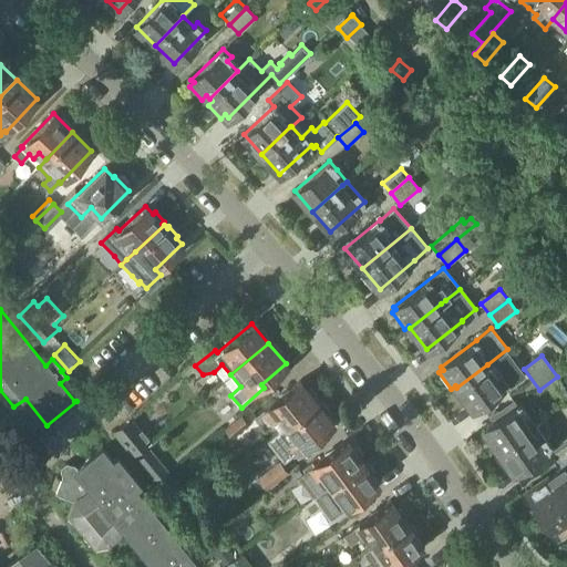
[(487,364),(456,388),(472,409),(508,382),(501,372),(495,375),(487,364)]
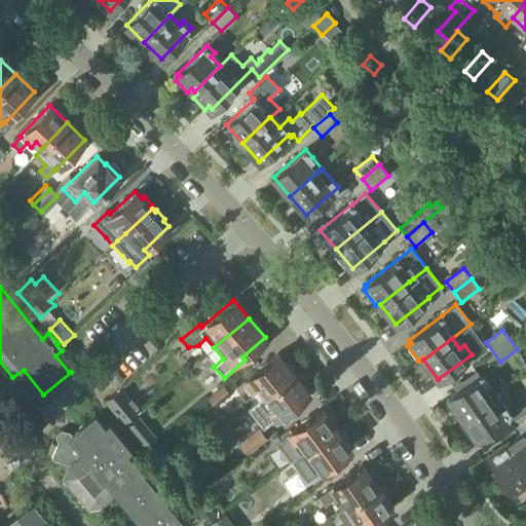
[(248,409),(294,373),(277,353),(246,379),(247,380),(237,387),(243,393),(250,388),(259,400),(242,413),(243,413),(248,409)]
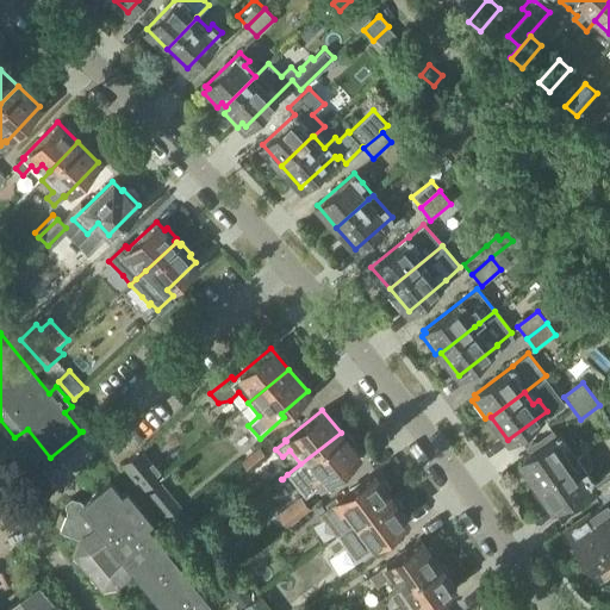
[(287,474),(305,497),(359,454),(341,433),(287,474)]
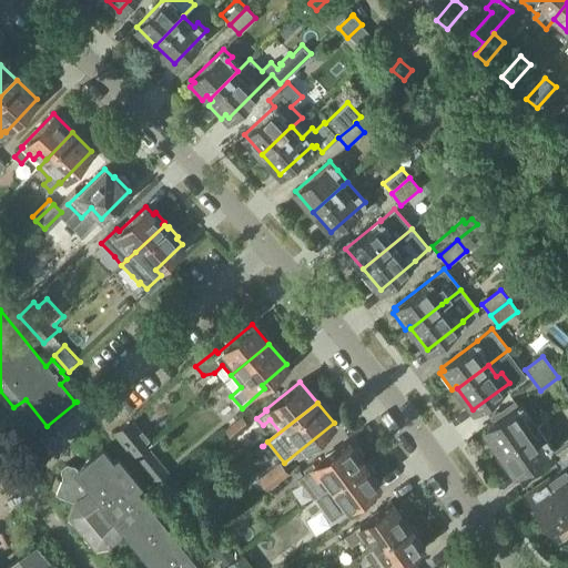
[(499,452),(533,429),(524,417),(528,414),(521,404),(484,429),(499,452)]
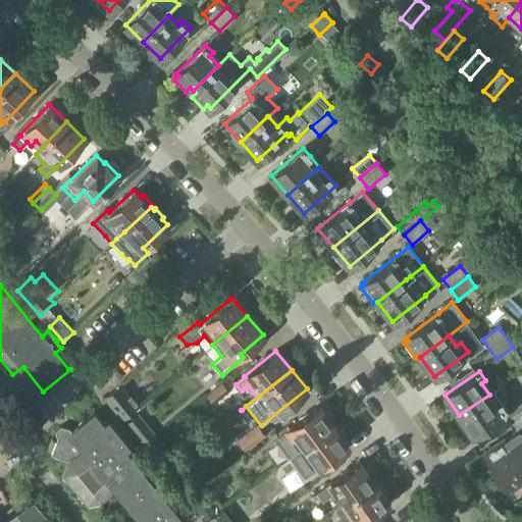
[(206,395),(213,403),(228,390),(221,382),(206,395)]
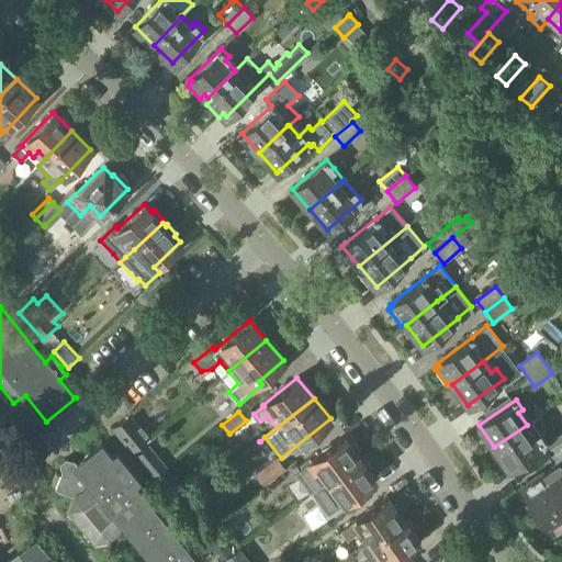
[(110,428),(111,429),(126,446),(131,442),(136,449),(145,442),(138,435),(144,431),(128,413),(110,428)]
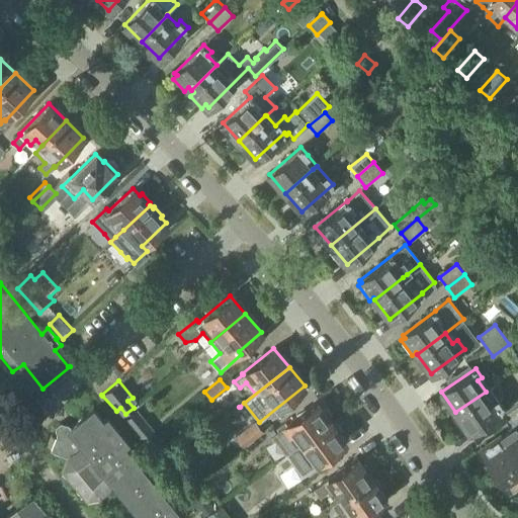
[(486,392),(455,412),(469,432),(503,408),(497,399),(493,402),(486,392)]
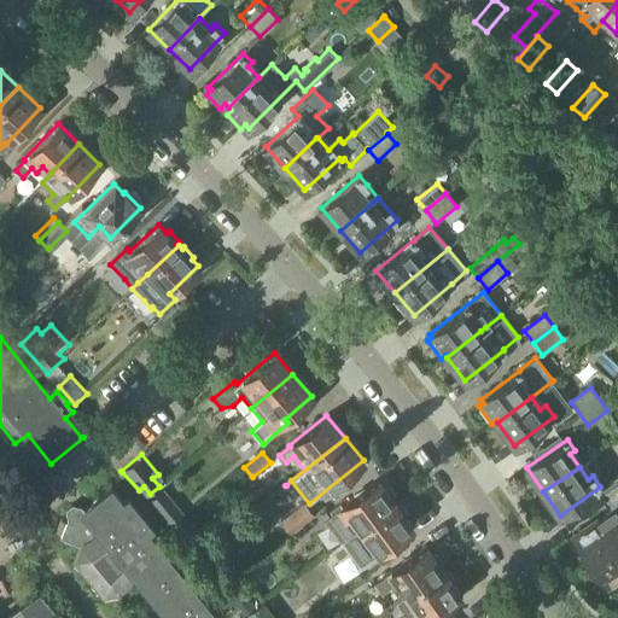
[(614,493),(617,489),(617,476),(607,484),(614,493)]
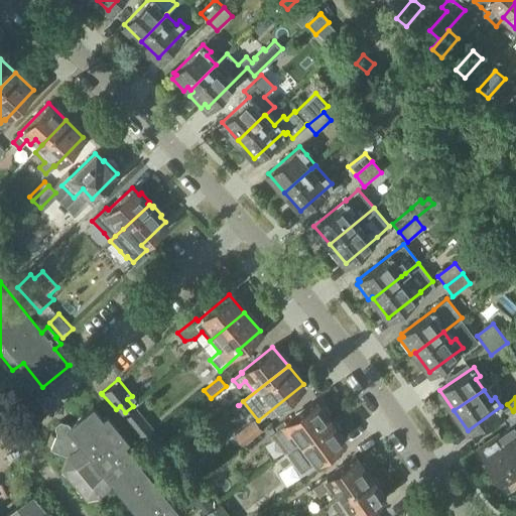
[(321,408),(315,400),(284,423),(283,421),(273,428),(275,430),(272,432),(287,453),(294,447),(302,441),(331,421),(328,417),(331,415),(324,406),(321,408)]
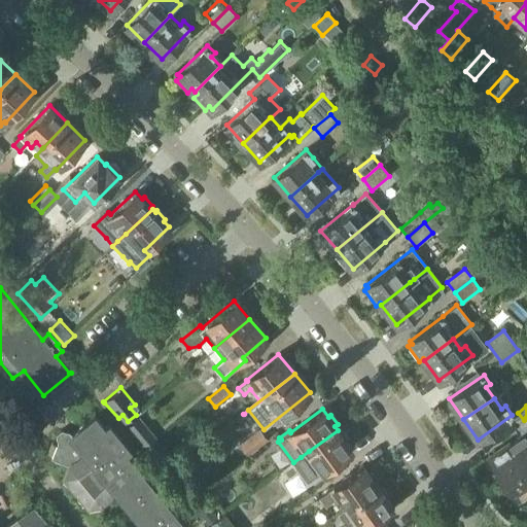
[(182,526),(183,526),(173,513),(176,510),(165,495),(161,498),(125,454),(129,451),(109,426),(105,429),(95,417),(72,435),(71,434),(60,431),(57,434),(58,444),(51,459),(68,466),(63,479),(77,491),(88,507),(102,505),(115,491),(144,526),(142,526),(182,526)]
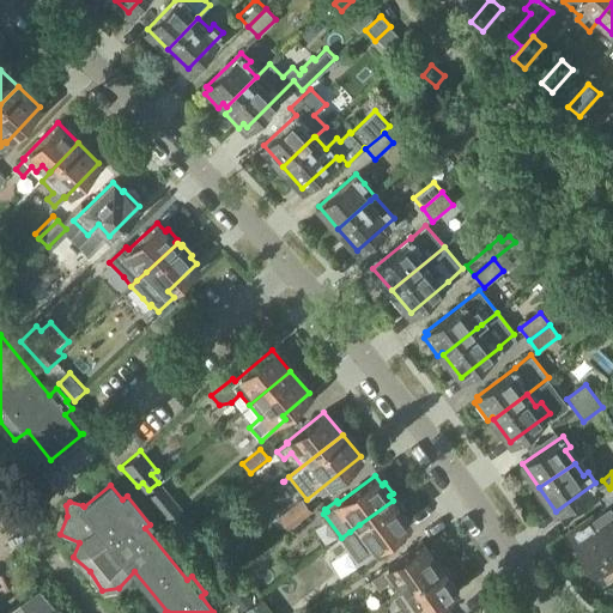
[(182,510),(161,485),(147,497),(169,522),(182,510)]
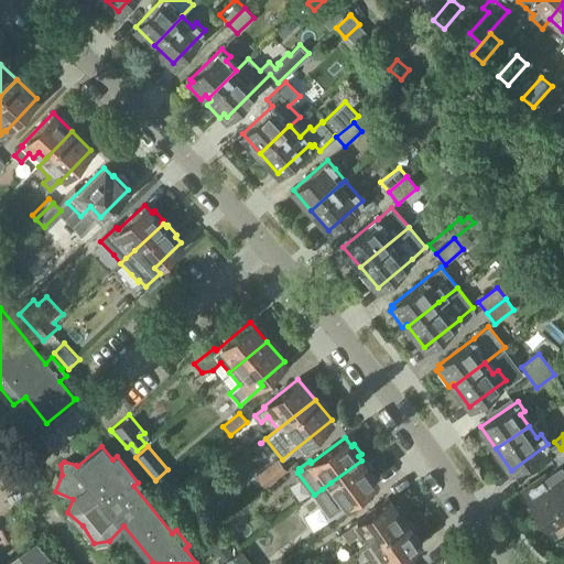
[(555,453),(550,456),(556,466),(563,461),(563,446),(561,449),(555,453)]
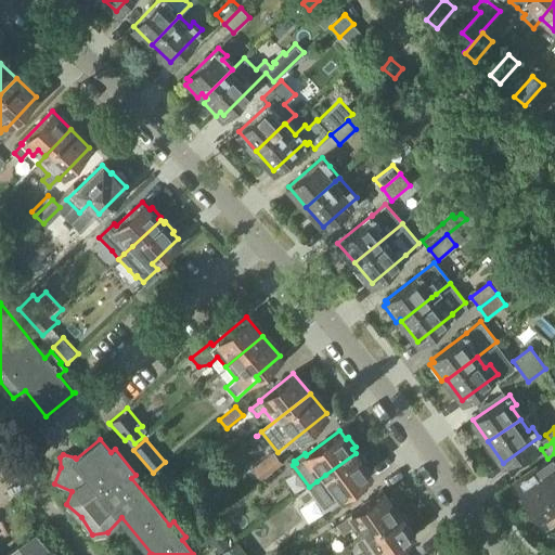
[(252,467),(260,479),(280,463),(272,452),(252,467)]
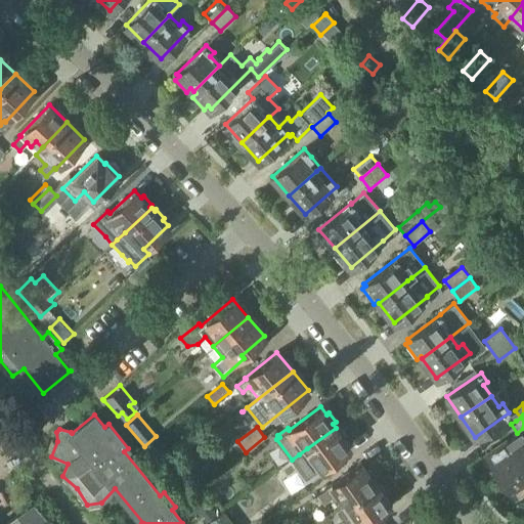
[(338,431),(336,428),(307,448),(299,454),(306,465),(300,469),(305,476),(313,470),(314,471),(349,446),(344,440),(347,438),(340,429),(338,431)]
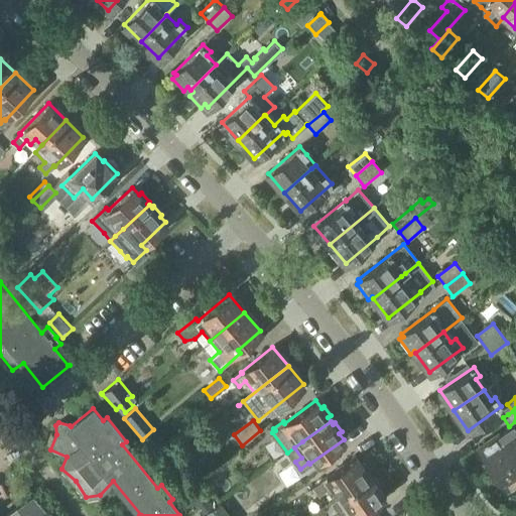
[(493,468),(515,452),(515,429),(513,425),(479,448),(493,468)]
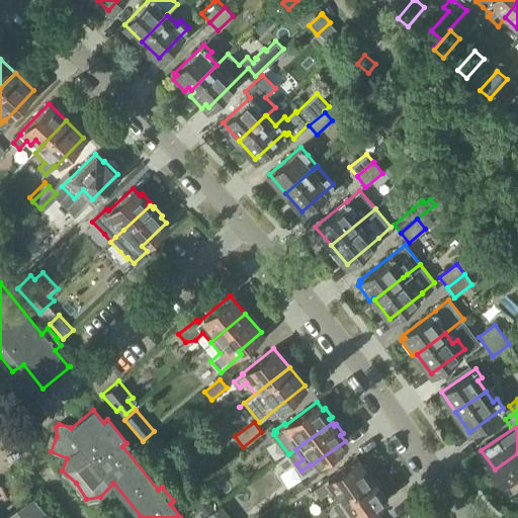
[(166,464),(174,458),(166,449),(159,455),(166,464)]
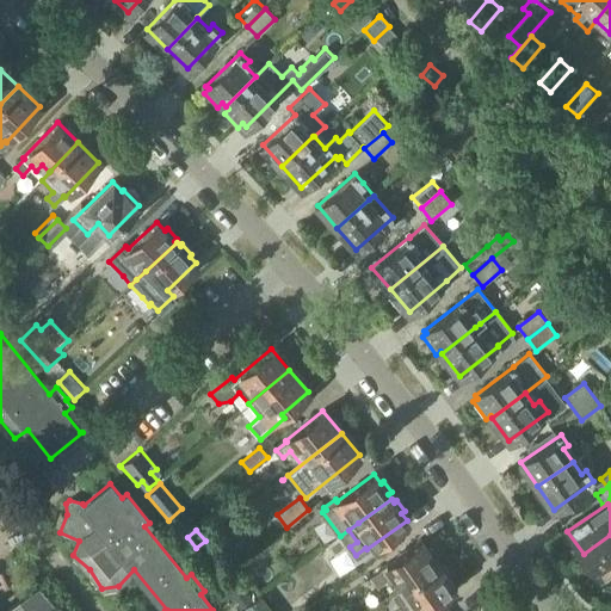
[(610,535),(584,554),(599,578),(610,569),(610,535)]
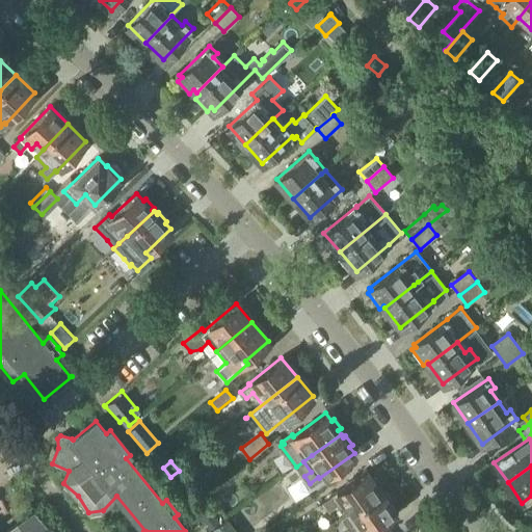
[(344,501),(351,511),(380,490),(367,471),(331,495),(331,496),(323,502),(328,509),(337,504),(338,504),(344,501)]
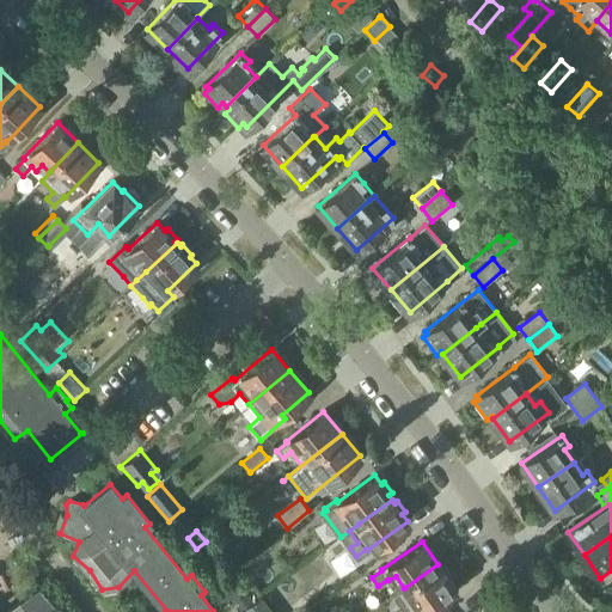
[(220,582),(232,573),(221,561),(210,569),(220,582)]
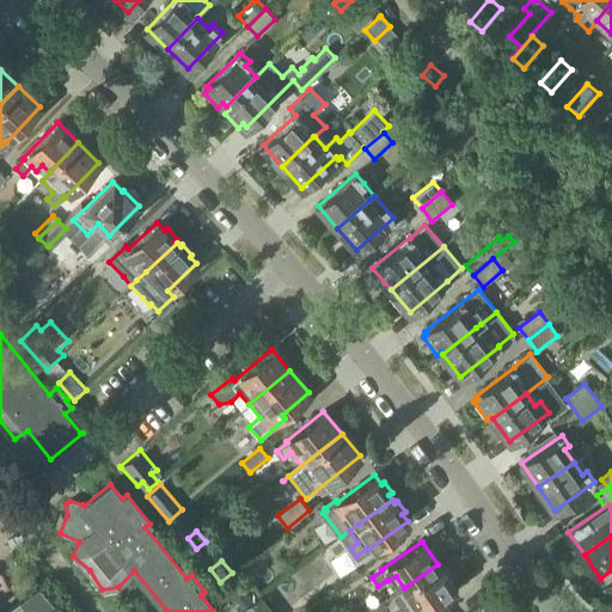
[(428,611),(426,609),(456,588),(438,564),(404,588),(395,594),(404,607),(397,611),(428,611)]
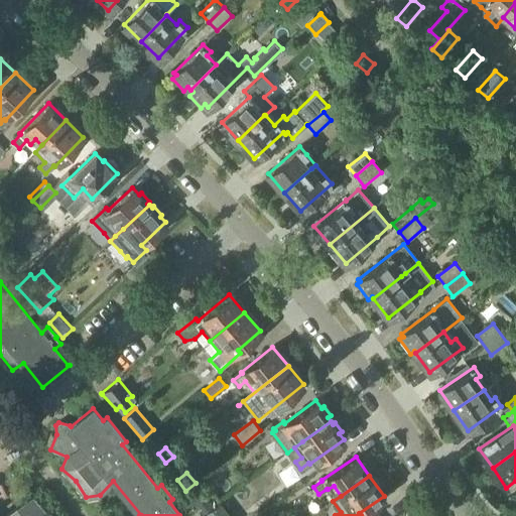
[(205,515),(216,507),(196,482),(196,483),(185,491),(181,494),(196,512),(201,509),(205,515)]
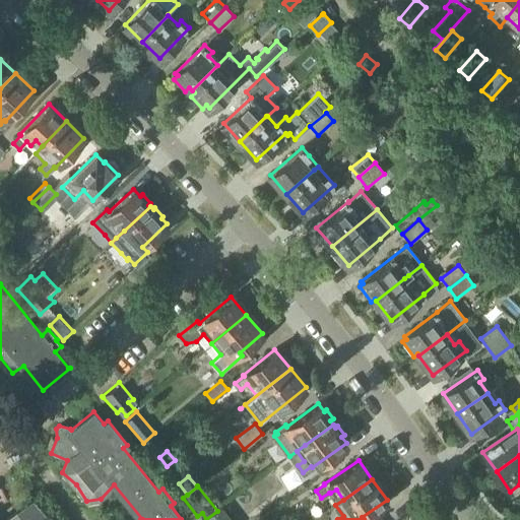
[(53,519),(48,512),(45,514),(33,502),(6,519),(53,519)]
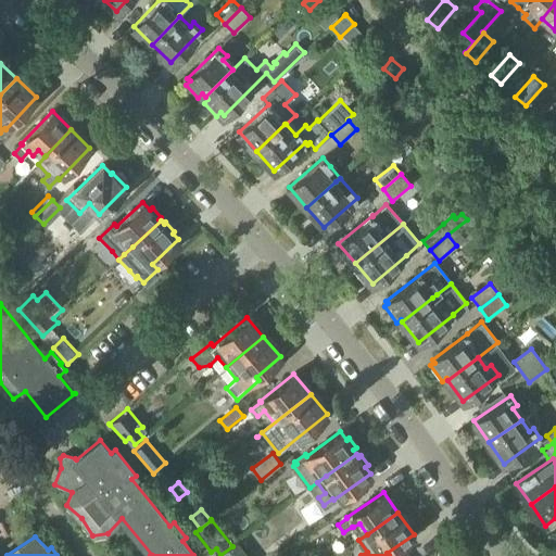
[(250,555),(238,541),(232,546),(220,555),(222,555),(250,555)]
